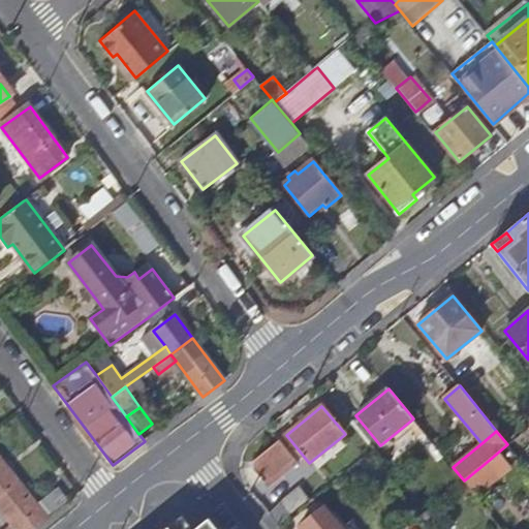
[(263,483),(281,469),(293,459),(280,440),(253,461),(253,470),(263,483)]
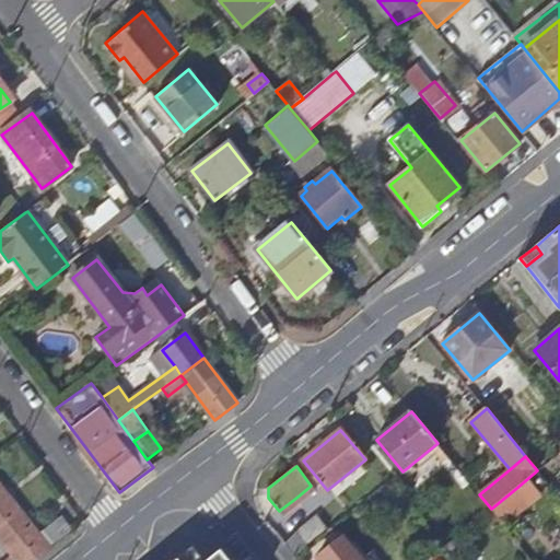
[(0,559),(36,559),(50,549),(49,547),(38,533),(0,481),(0,535),(4,541),(0,545),(0,559)]
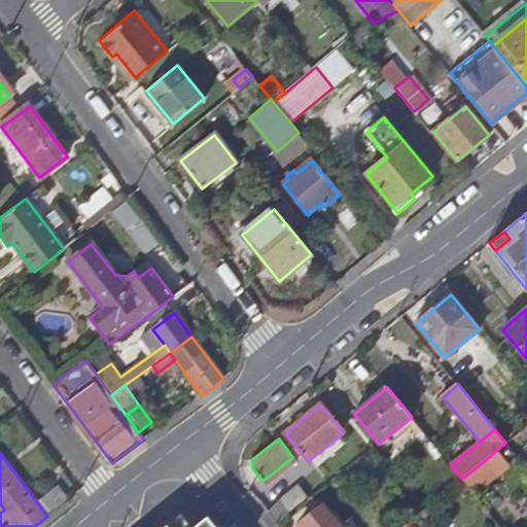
[(496,475),(485,460),(462,479),(473,493),(496,475)]
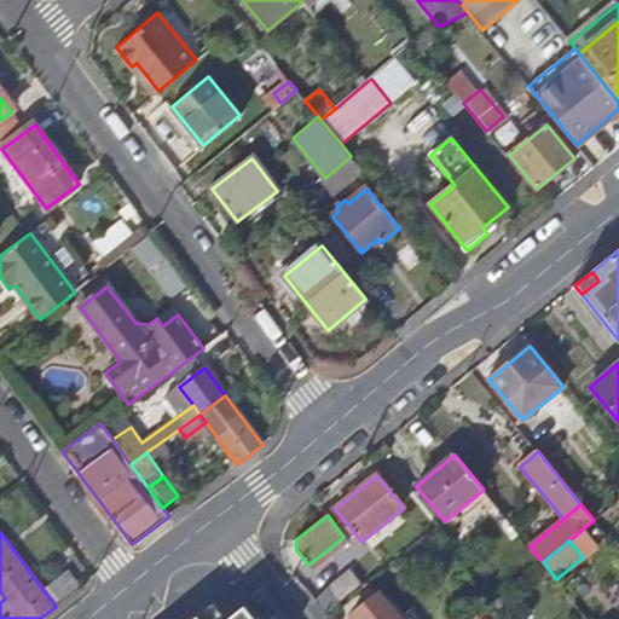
[(334,555),(329,549),(308,565),(313,571),(334,555)]
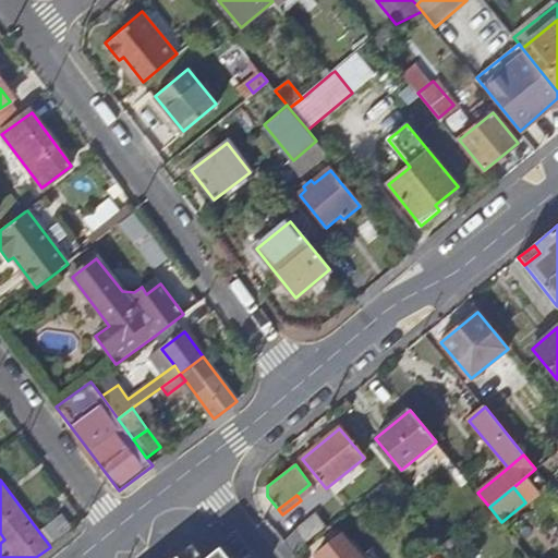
[(61,514),(38,531),(49,545),(72,529),(61,514)]
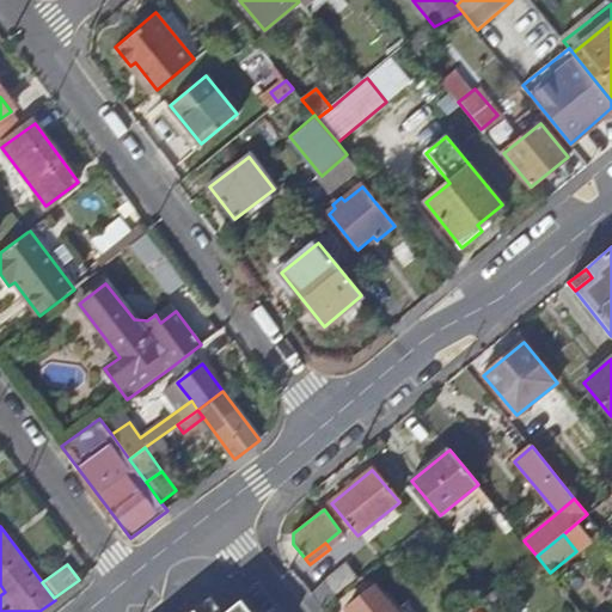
[(336,597),(359,579),(347,565),(325,583),(336,597)]
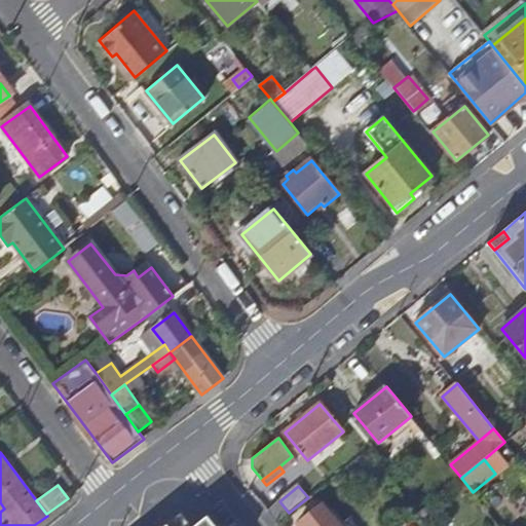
[(299,525),(339,525),(322,504),(298,524),(299,525)]
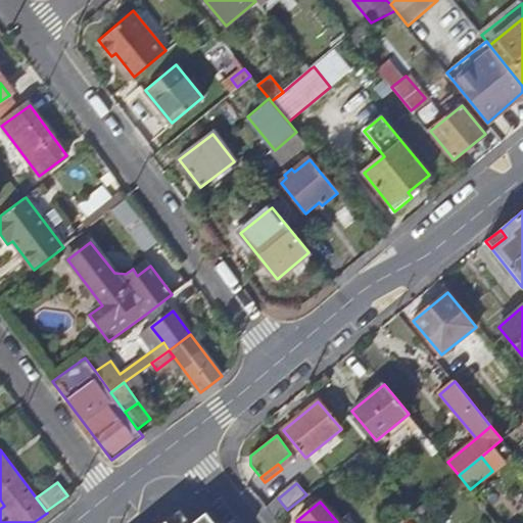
[(162,522),(212,522),(205,513),(193,522),(189,522),(179,511),(162,522)]
